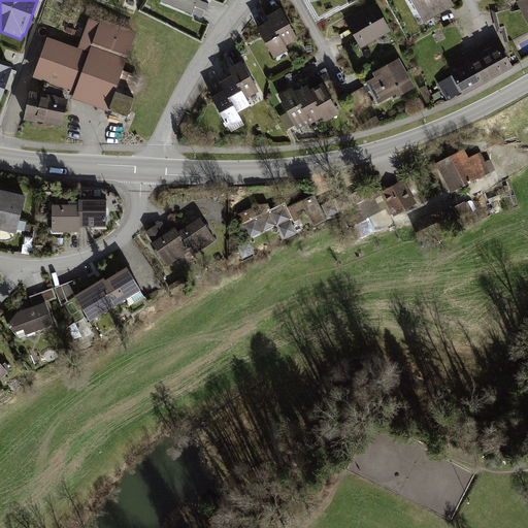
[(162,0),(162,2),(192,14),(192,13),(203,18),(205,11),(206,11),(209,4),(199,0),(162,0)]
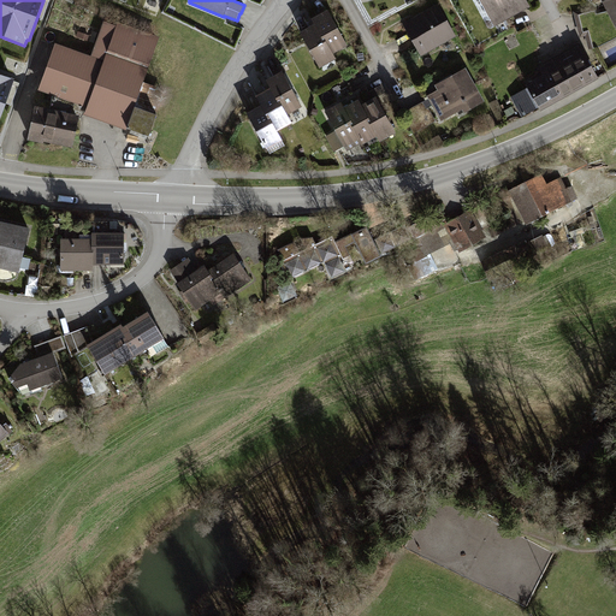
[(525,0),(479,0),(495,27),(529,7),(525,0)]
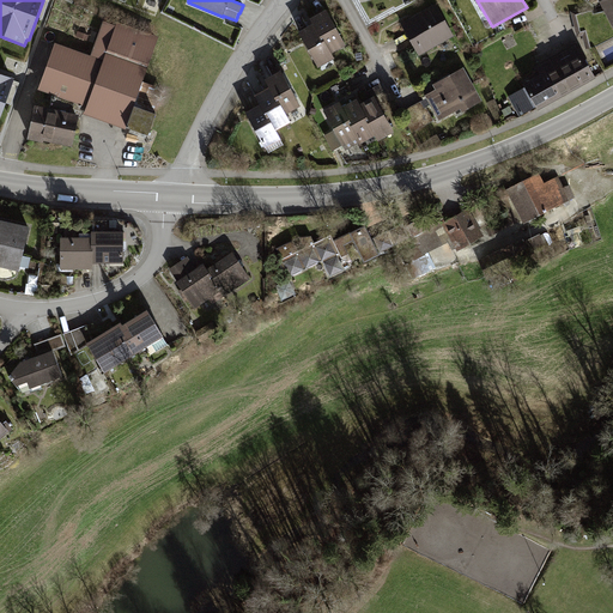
[(612,0),(599,0),(612,28),(612,0)]
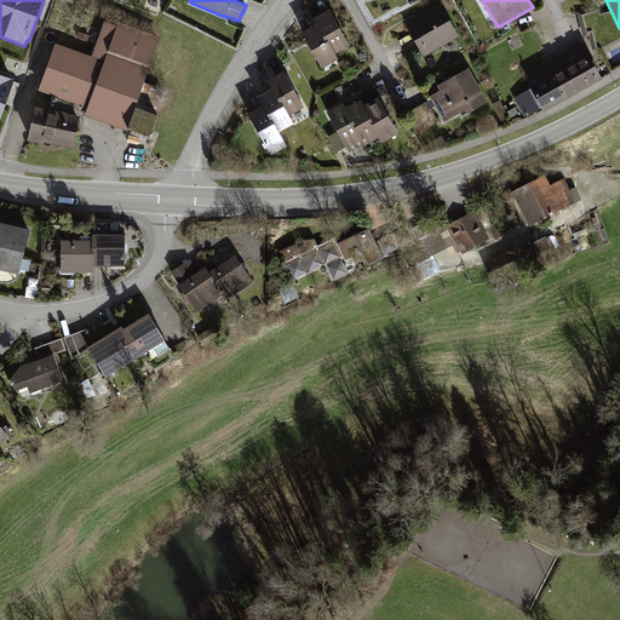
[(441,5),(406,24),(425,57),(459,38),(441,5)]
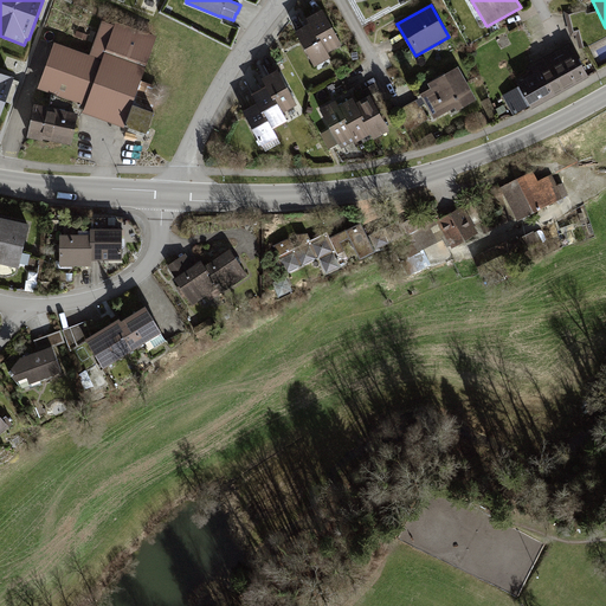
[(307,15),(309,20),(327,51),(342,43),(322,7),(307,15)]
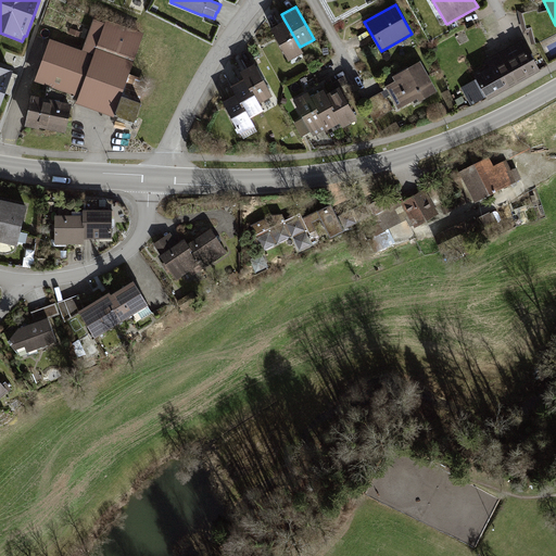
[(527,7),(516,10),(521,33),(527,33),(530,45),(534,43),(530,27),(525,28),(521,13),(528,11),(527,7)]
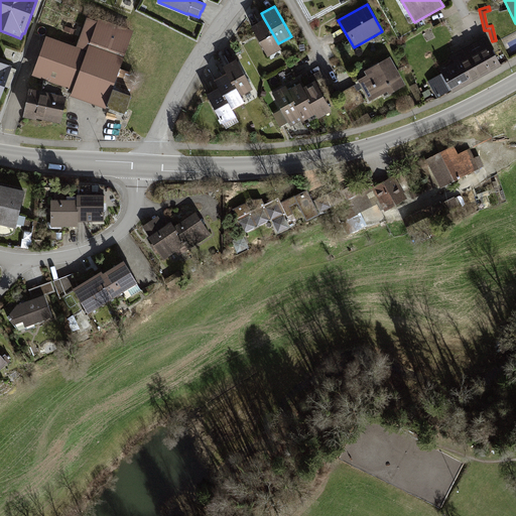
[(280,48),(278,43),(263,17),(250,24),(268,55),(280,48)]
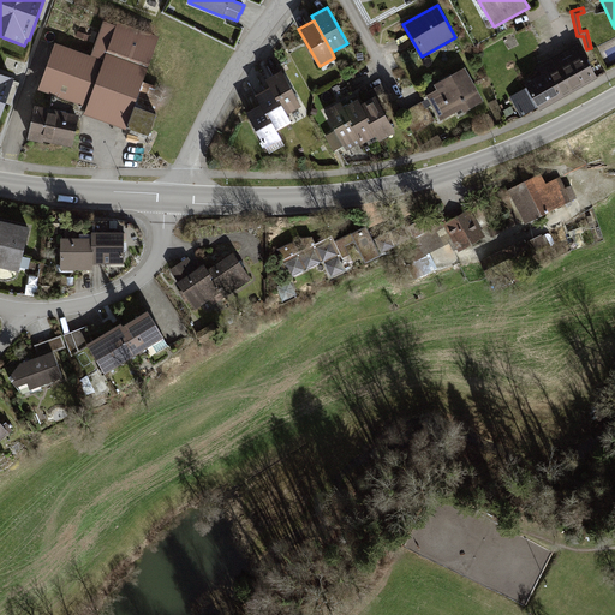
[(117,27),(103,22),(91,55),(55,42),(39,90),(87,107),(84,114),(126,130),(127,129),(150,136),(157,114),(135,107),(160,37),(118,22),(117,27)]
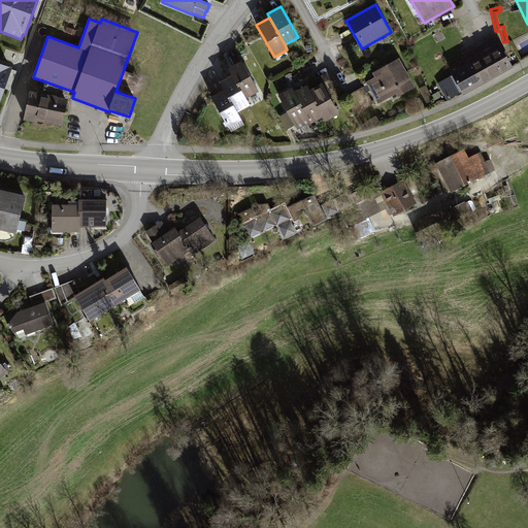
[(446,100),(461,93),(512,66),(495,37),(460,55),(464,64),(450,71),(452,76),(436,84),(446,100)]
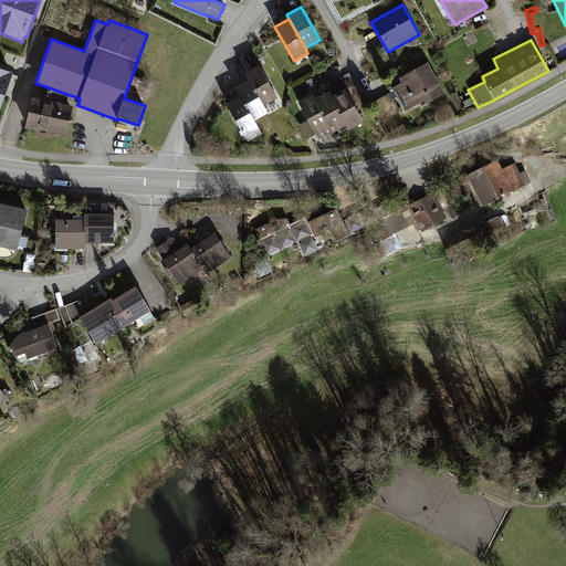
[(248,79),(263,104),(278,95),(259,63),(243,72),(248,79)]
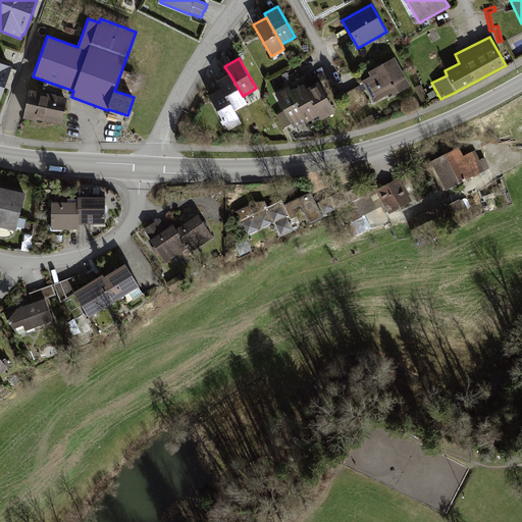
[(395,58),(362,75),(377,102),(409,85),(395,58)]
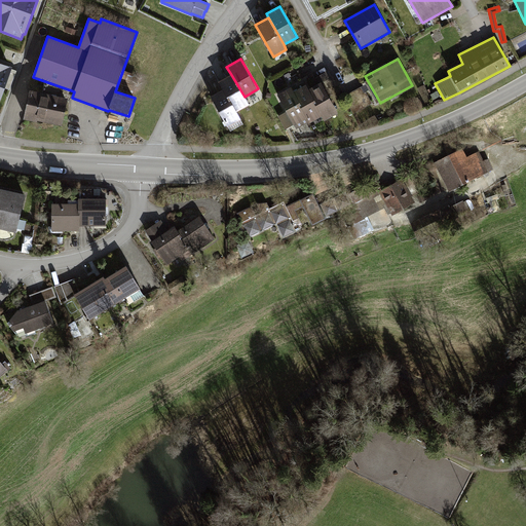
[(0,102),(12,68),(0,63),(0,102)]
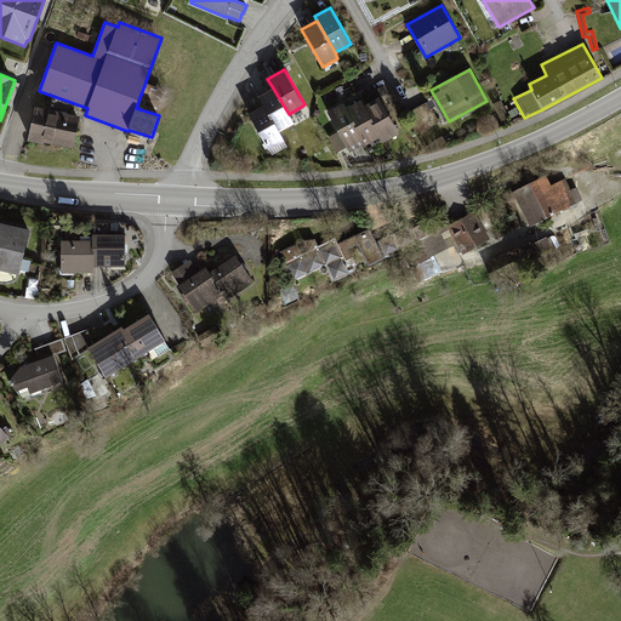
[(262,102),(279,131),(294,123),(289,114),(272,86),(257,95),(262,102)]
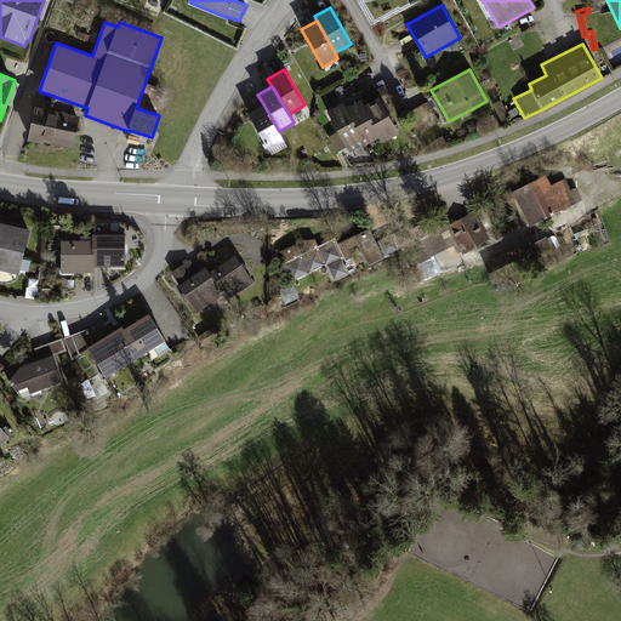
[(347,147),(363,138),(347,107),(342,98),(325,108),(347,147)]
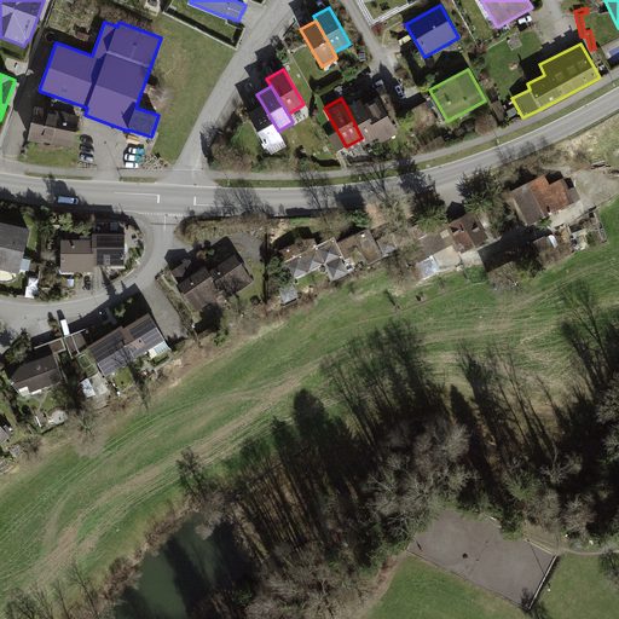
[(380,98),(362,108),(379,138),(381,144),(399,136),(380,98)]
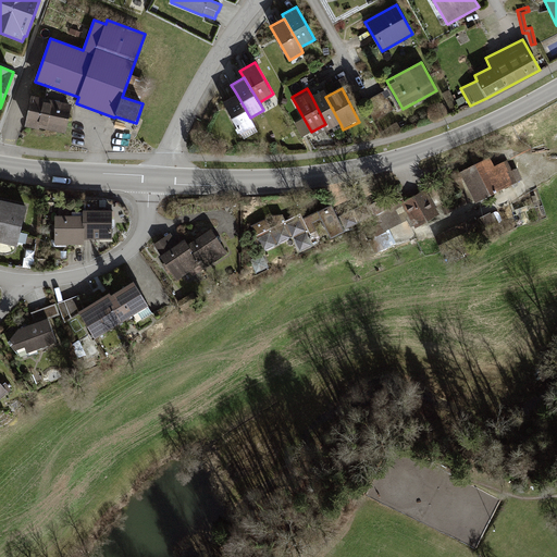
[(329,131),(341,124),(325,97),(322,89),(311,96),(325,124),(329,131)]
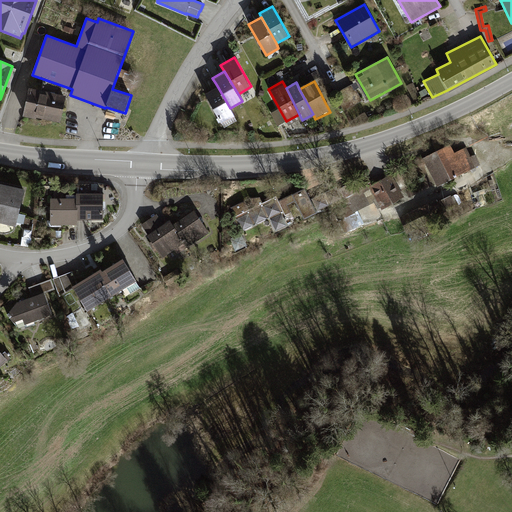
[(230,108),(216,84),(203,92),(221,122),(234,115),(230,108)]
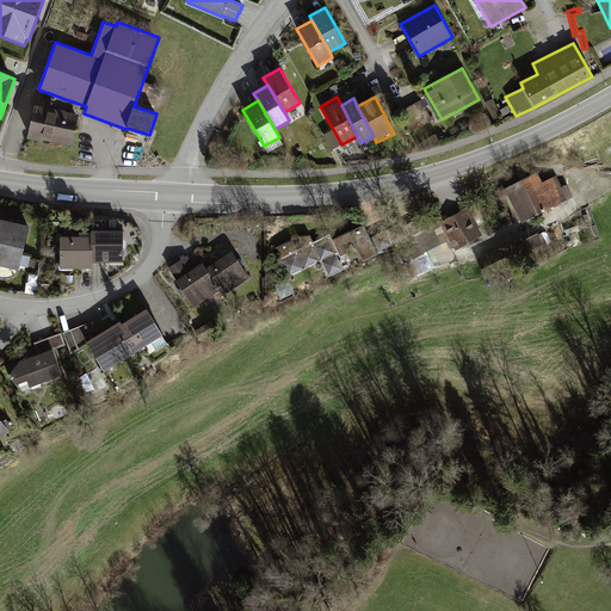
[(79,115),(35,105),(29,137),(73,147),(79,115)]
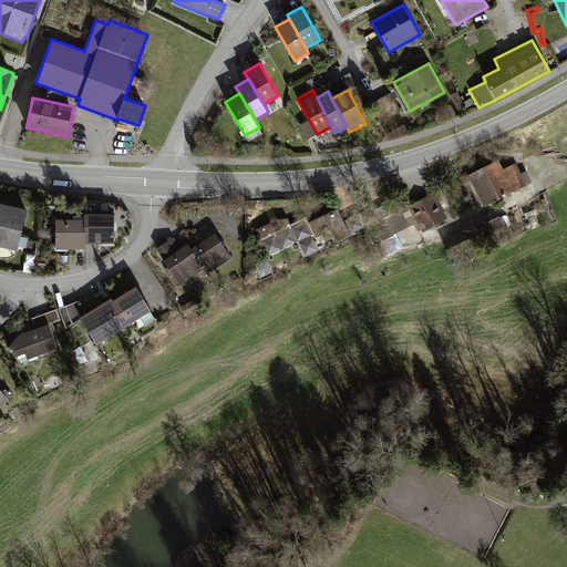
[(498,161),(467,176),(484,207),(532,184),(526,172),(522,174),(516,164),(503,169),(498,161)]
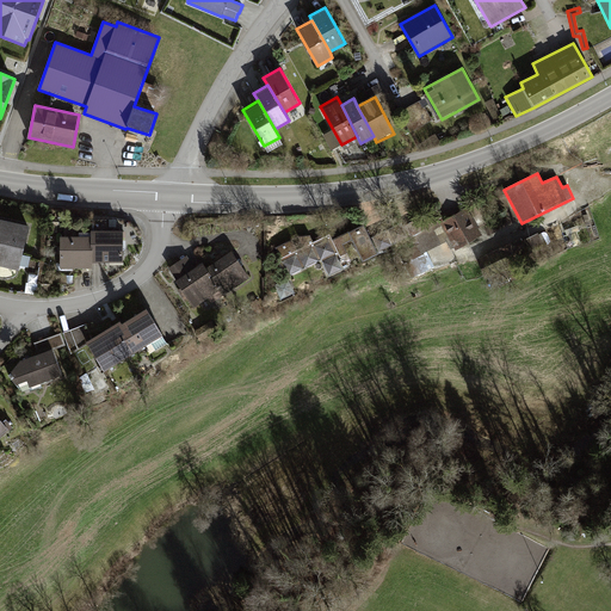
[(455,251),(482,236),(468,209),(440,223),(455,251)]
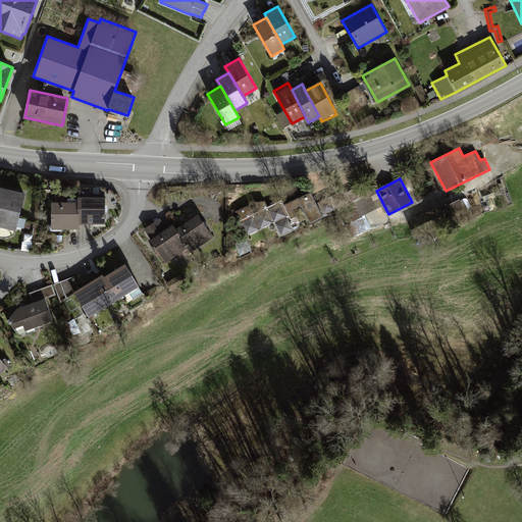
[(23,192),(0,187),(0,223),(16,226),(23,192)]
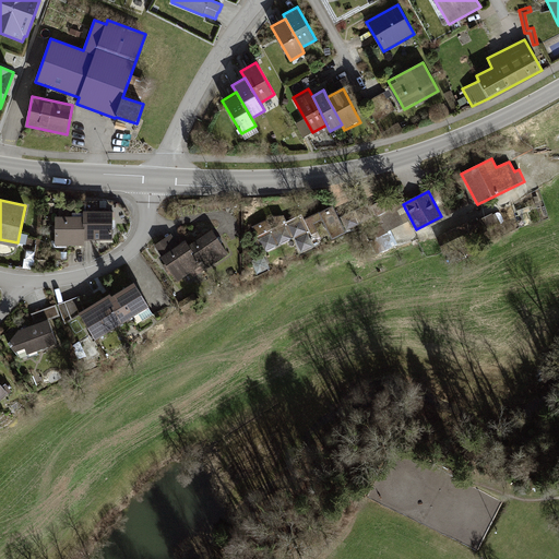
[(280,223),(276,215),(254,225),(265,249),(296,235),(301,249),(358,223),(353,211),(340,216),(334,204),(308,216),(305,211),(280,223)]
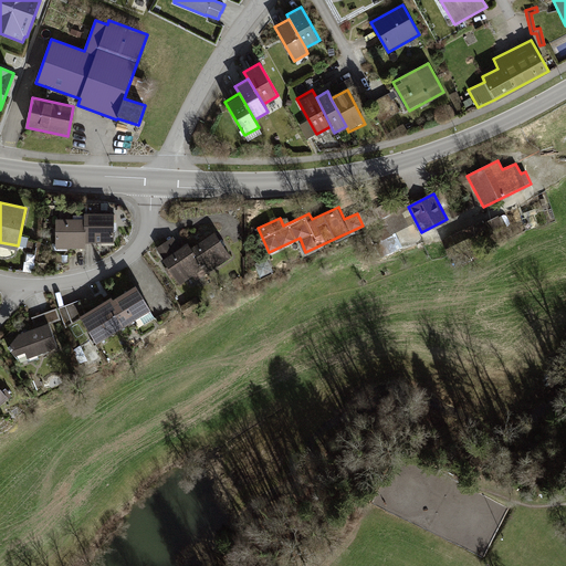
[(369,230),(377,243),(413,222),(406,209),(369,230)]
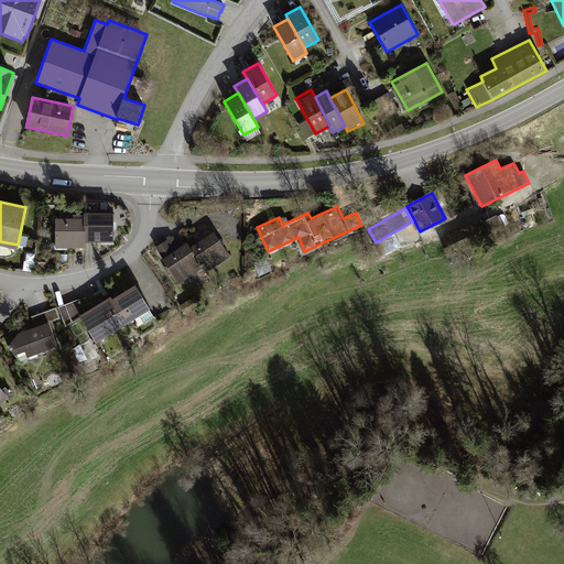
[(84,210),(84,218),(85,241),(116,240),(115,210),(84,210)]
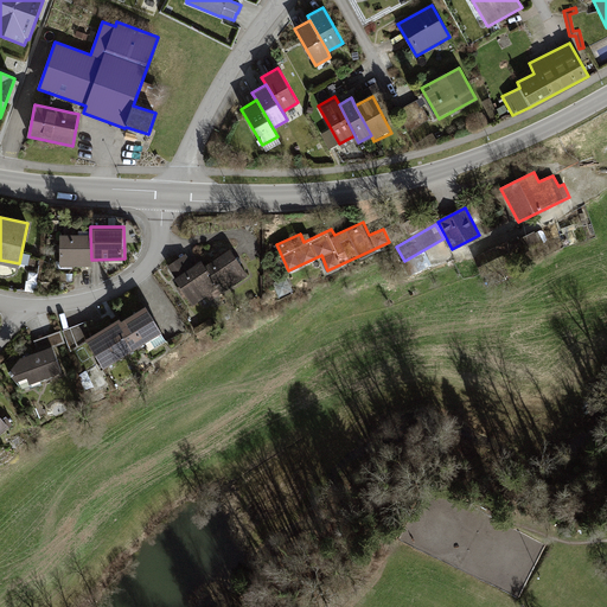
[(519,238),(477,257),(484,274),(525,254),(524,251),(543,243),(540,235),(536,236),(535,234),(519,241),(519,238)]
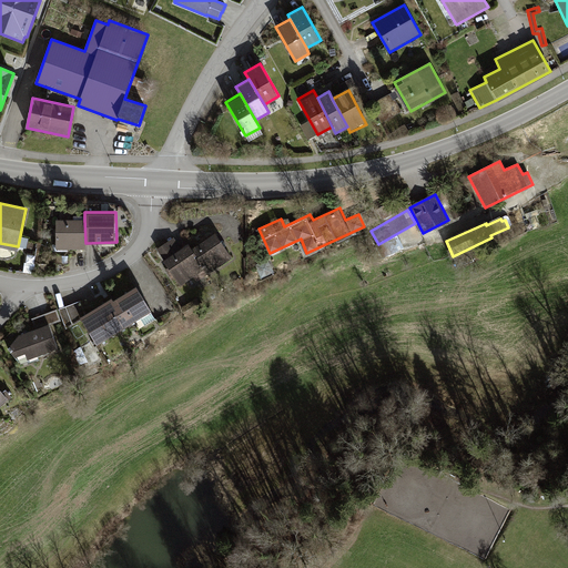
[(85,247),(85,243),(84,220),(58,221),(58,247),(85,247)]
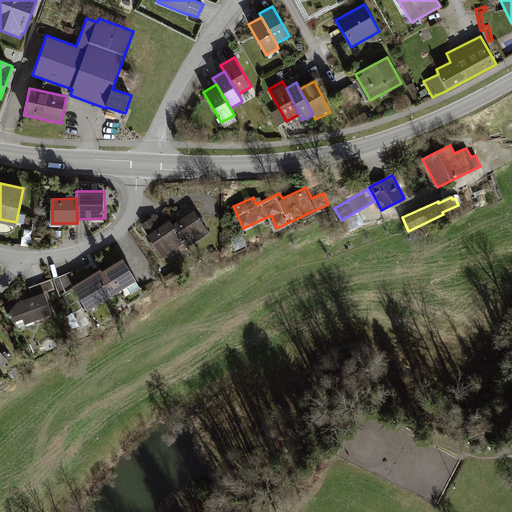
[(169,221),(184,245),(208,230),(193,207),(169,221)]
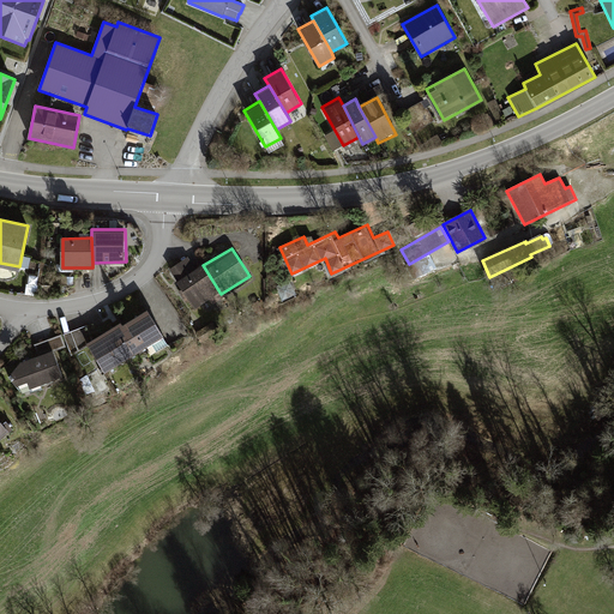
[(421,276),(437,269),(431,254),(415,262),(421,276)]
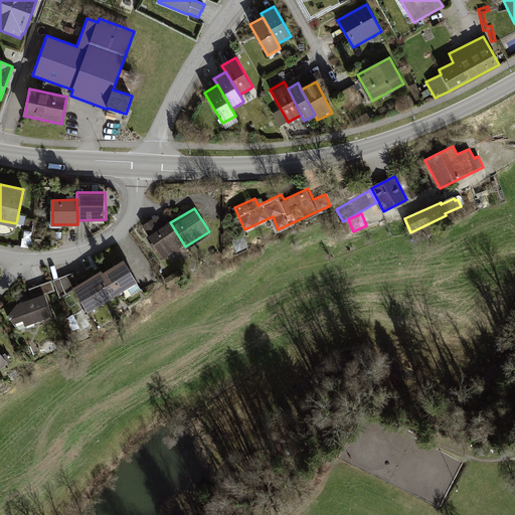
[(185,246),(170,222),(163,226),(158,216),(142,225),(162,260),(185,246)]
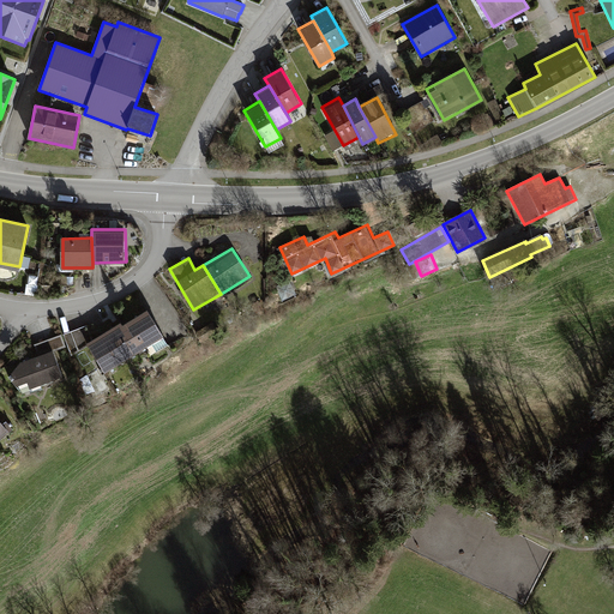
[(145,305),(84,341),(101,369),(162,333),(145,305)]
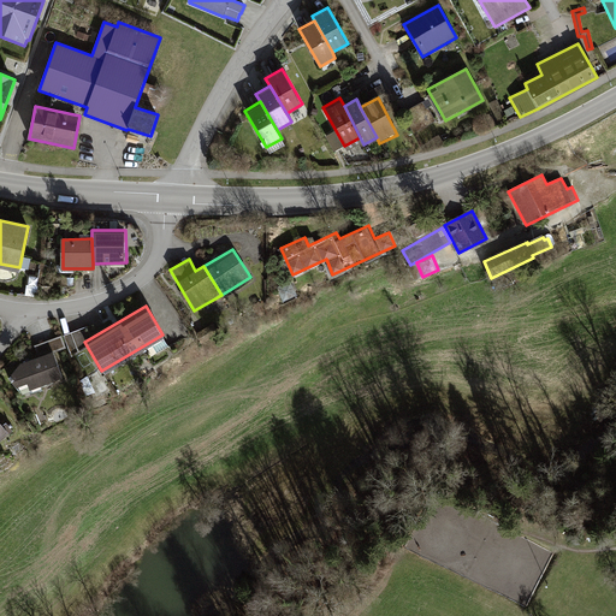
[(52,349),(17,361),(25,389),(60,378),(52,349)]
